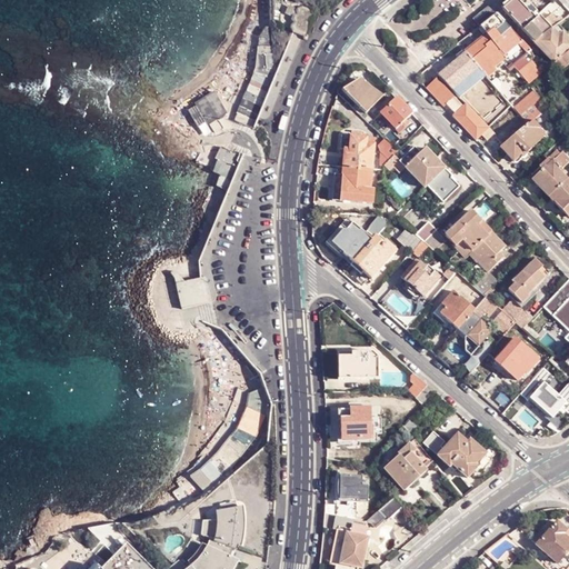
[(515,0),(502,9),(535,42),(551,29),(539,16),(535,19),(526,10),(516,0),(515,0)]
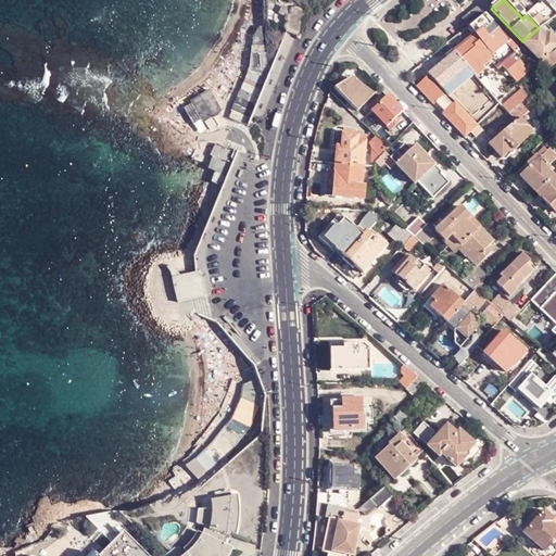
[(522,19),(527,15),(518,7),(514,10),(522,19)]
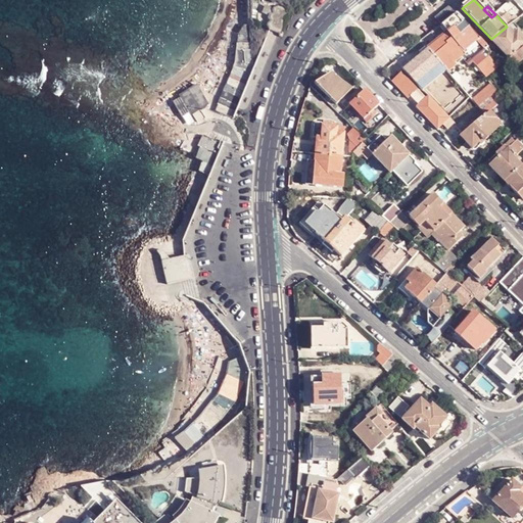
[(282,38),(291,11),(279,7),(278,7),(276,7),(274,8),(272,9),(272,13),(273,14),(270,15),(269,18),(269,21),(270,22),(268,24),(267,27),(269,31),(278,34),(280,38),(282,38)]
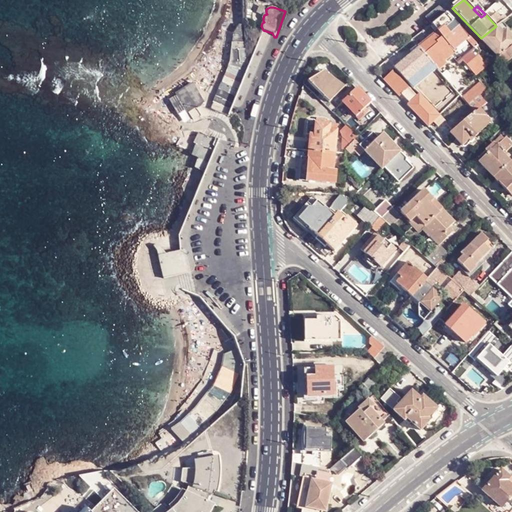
[(432,24),(447,13),(442,7),(435,13),(428,18),(432,24)]
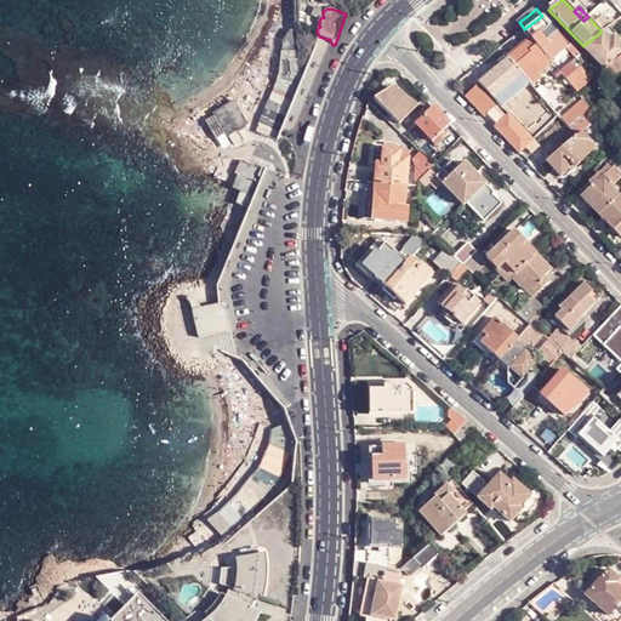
[(551,61),(569,45),(542,16),(524,29),(531,38),(546,56),(551,61)]
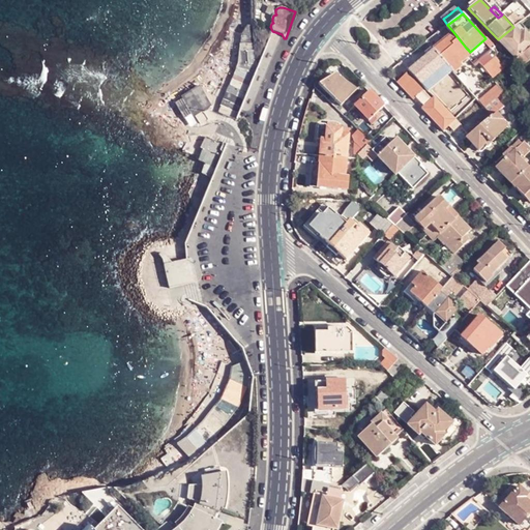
[(524,31),(517,25),(513,27),(521,33),(524,31)]
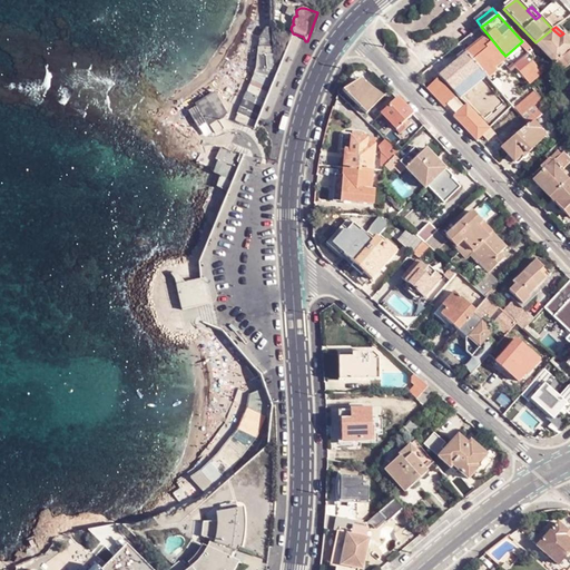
[(258,48),(272,47),(271,28),(265,29),(258,40),(258,48)]
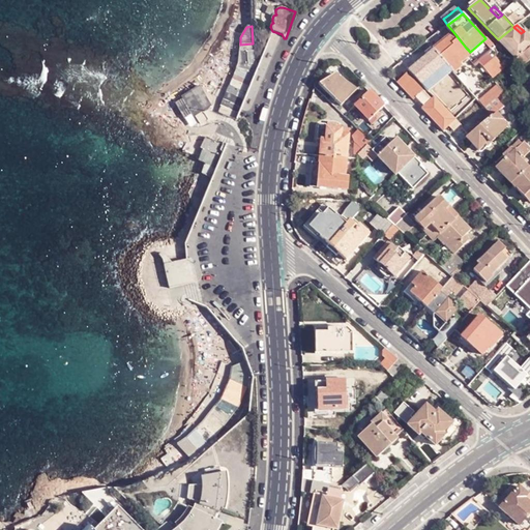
[(498,39),(516,59),(519,62),(524,67),(529,61),(529,38),(524,31),(521,33),(513,27),(498,39)]
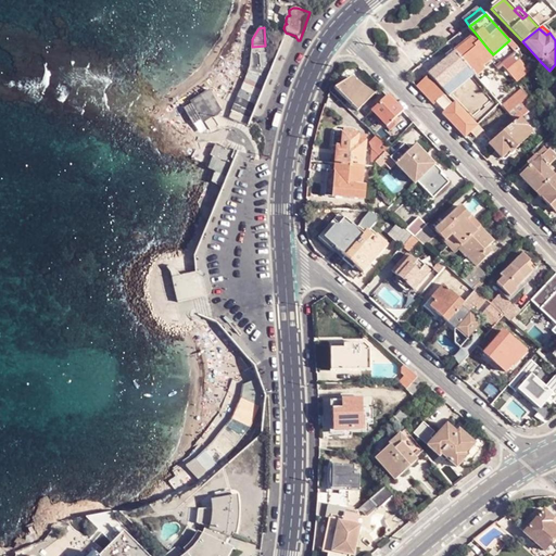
[(454,52),(468,67),(489,50),(476,34),(465,43),(454,52)]
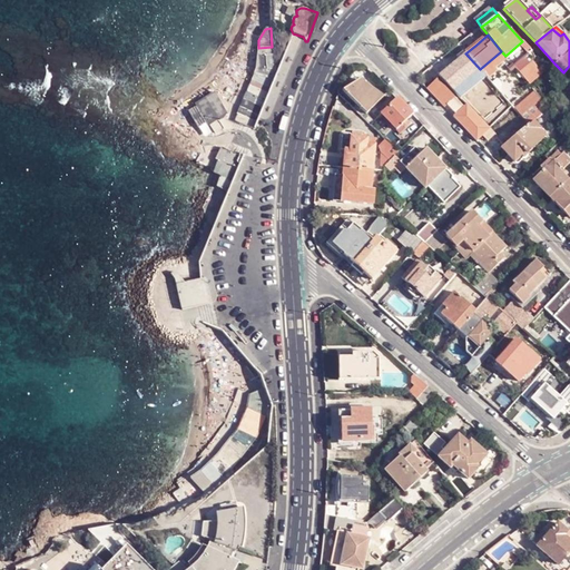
[(507,58),(516,68),(527,57),(531,51),(522,41),(505,56),(507,58)]
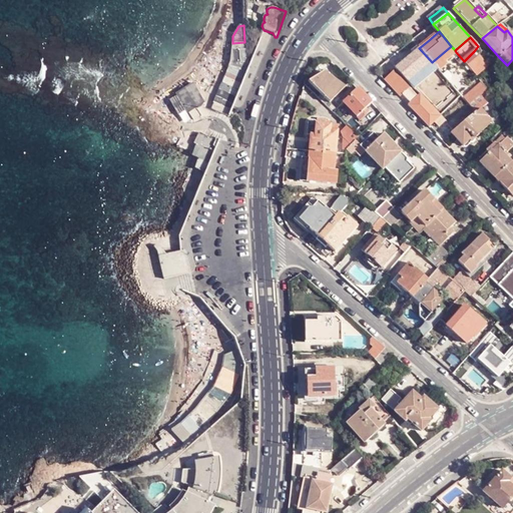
[(231,51),(245,49),(244,42),(232,43),(231,51)]
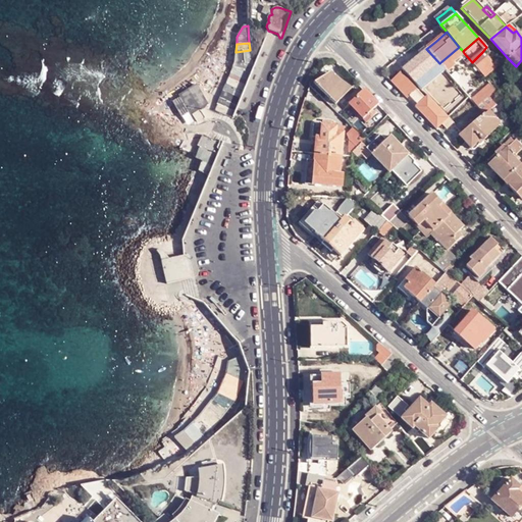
[(461,56),(464,53),(463,51),(459,47),(439,63),(445,69),(461,56)]
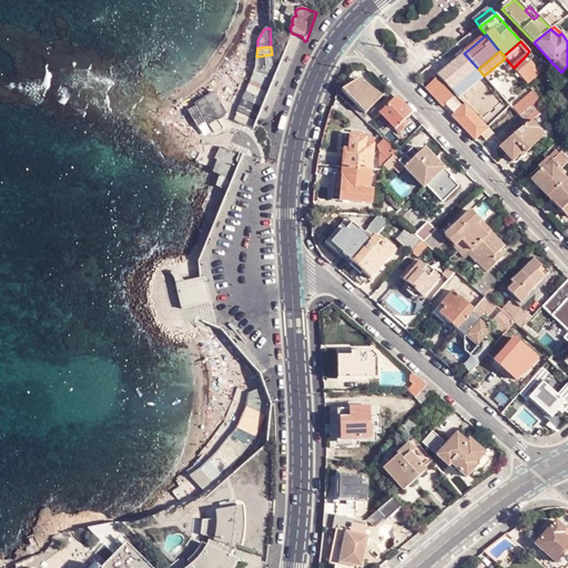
[(452,64),(437,74),(459,98),(485,77),(484,75),(478,69),(464,53),(452,64)]
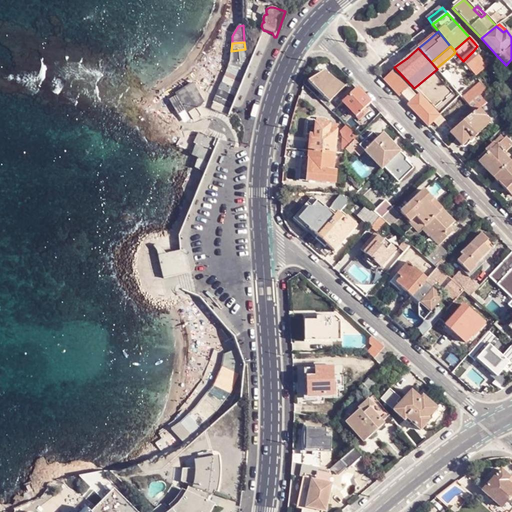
[(228,68),(246,75),(247,72),(246,62),(245,49),(231,51),(230,62),(228,68)]
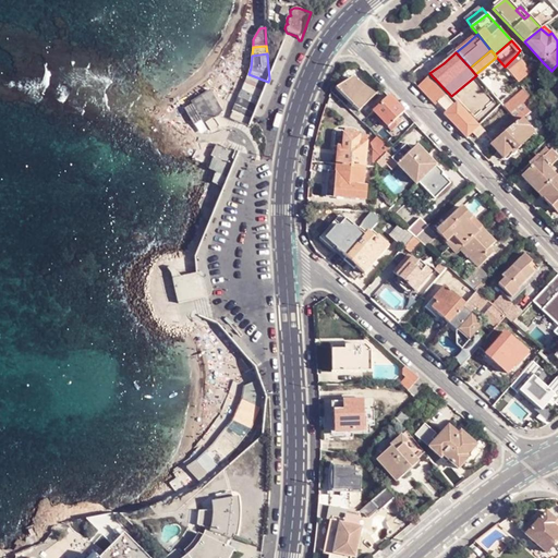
[(505,67),(519,83),(531,72),(516,56),(505,67)]
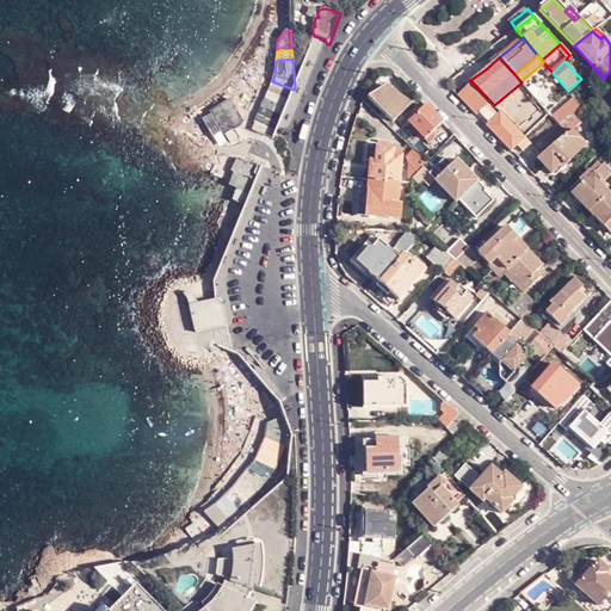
[(543,62),(539,66),(549,78),(553,73),(543,62)]
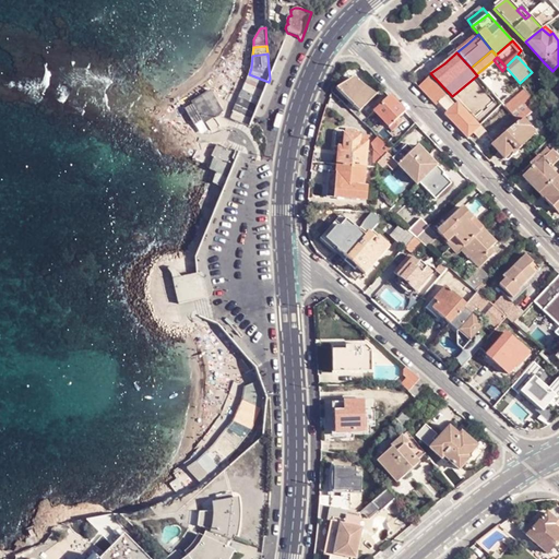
[(246,80),(266,88),(269,82),(249,74),(246,80)]
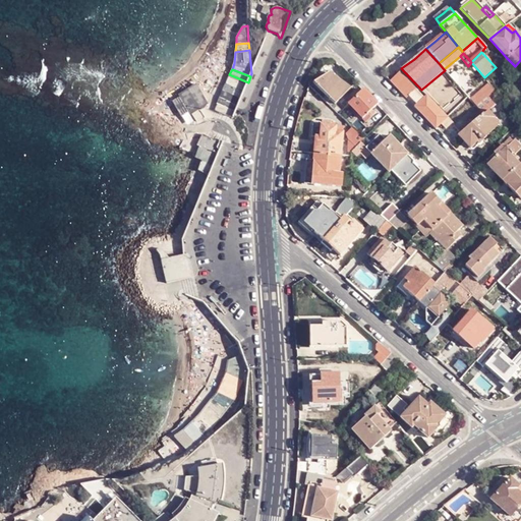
[(329,72),(312,82),(327,97),(324,100),(339,115),(344,110),(349,105),(351,102),(344,96),(351,89),(339,80),(329,72)]
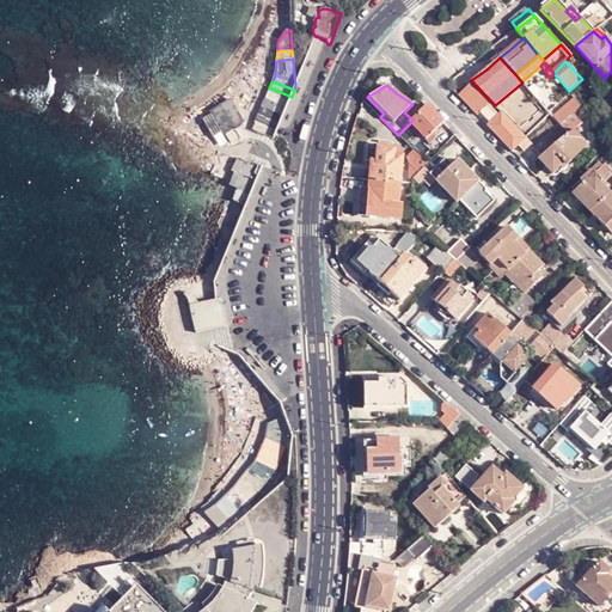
[(499,115),(470,85),(459,95),(478,115),(481,112),(490,123),(488,126),(513,152),(526,139),(501,112),(499,115)]
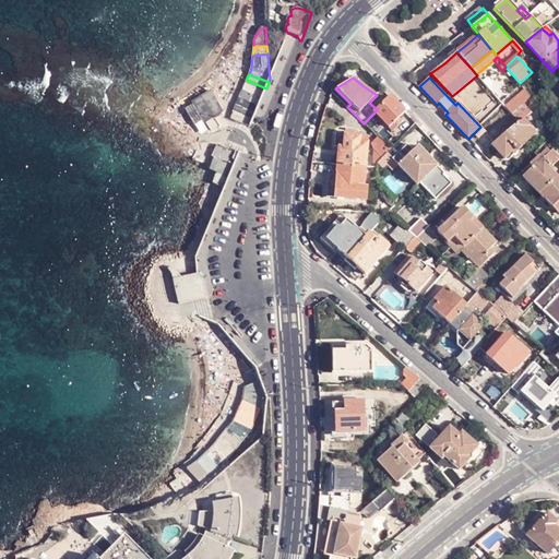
[(244,86),(264,94),(266,88),(246,80),(244,86)]
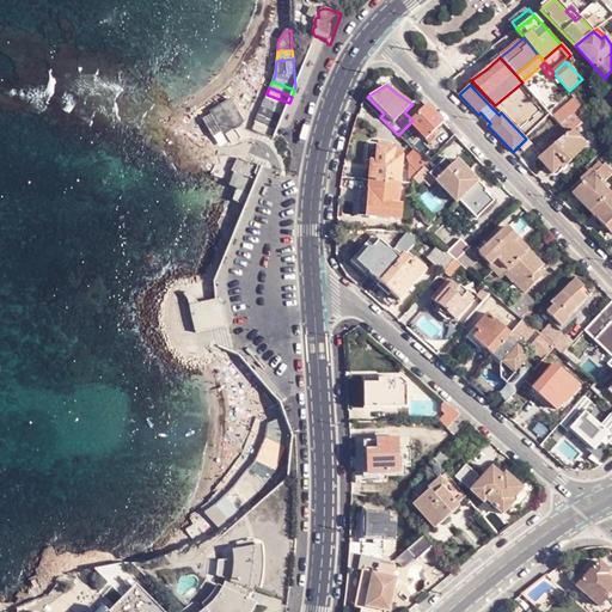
[(264,101),(286,109),(289,103),(267,95),(264,101)]
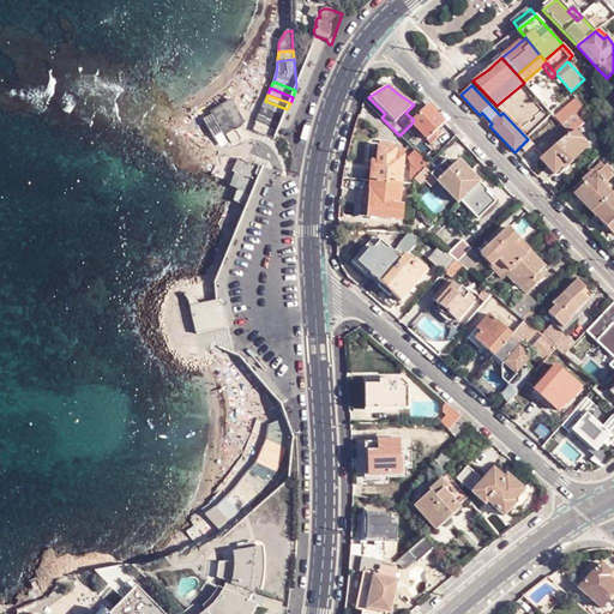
[(262,109),(284,118),(287,109),(265,101),(262,109)]
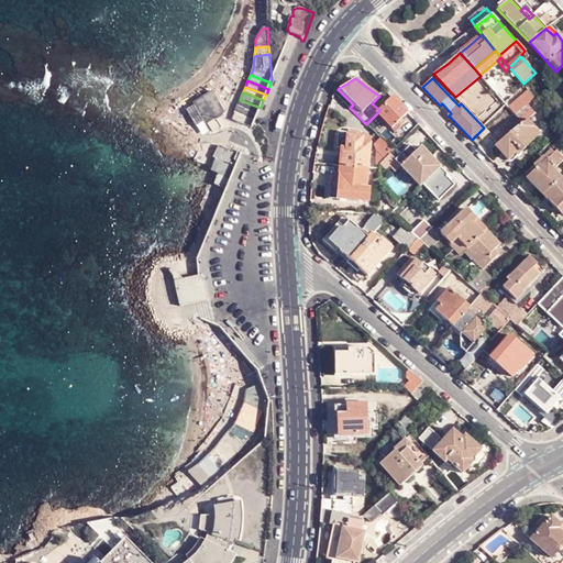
[(201,99),(214,120),(223,114),(210,94),(201,99)]
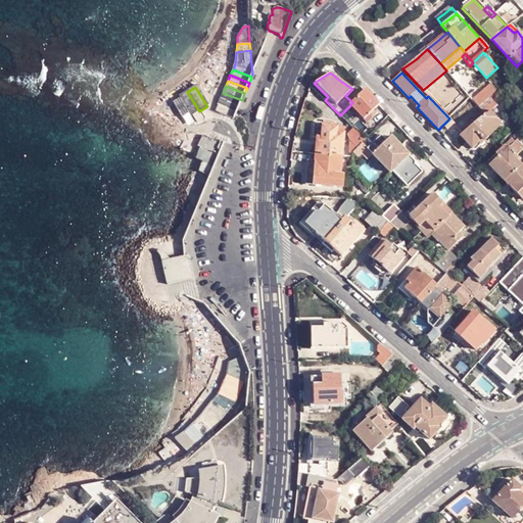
[(490,111),(497,105),(490,97),(496,91),(494,89),(477,104),(481,110),(485,114),(486,115),(490,111)]
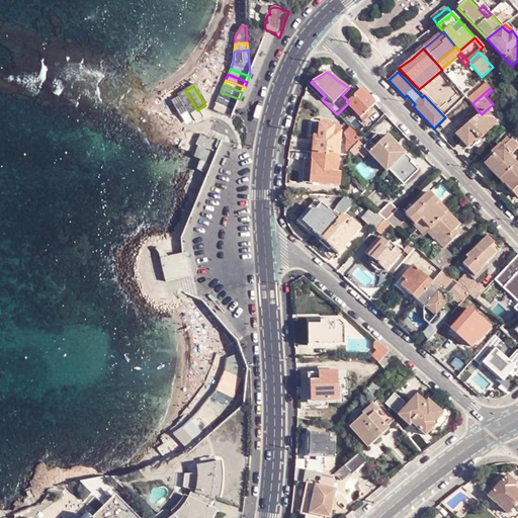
[(361,90),(349,101),(347,104),(364,121),(373,113),(369,109),(375,104),(361,90)]
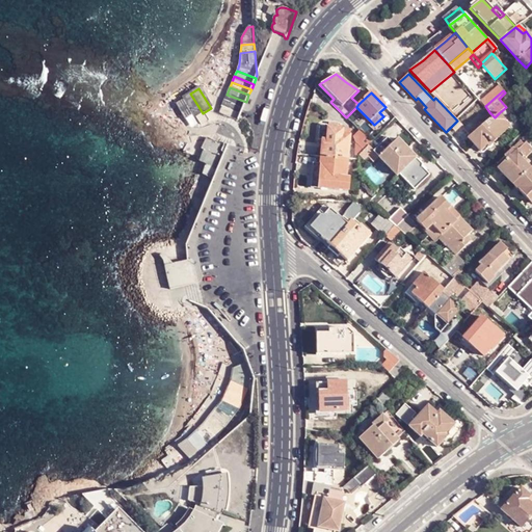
[(180,100),(181,101),(182,102),(191,116),(193,120),(203,113),(190,94),(180,100)]
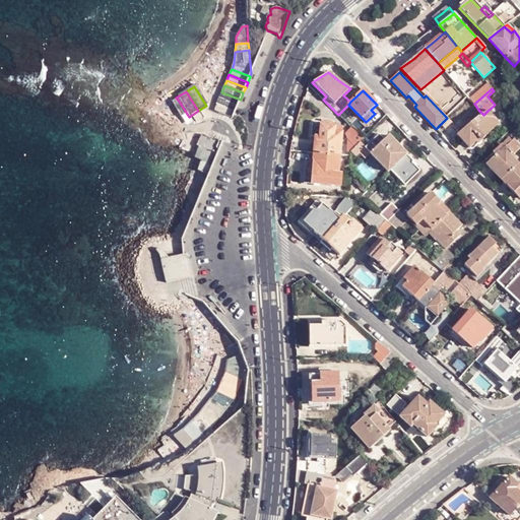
[(218,99),(238,107),(241,100),(221,92),(218,99)]
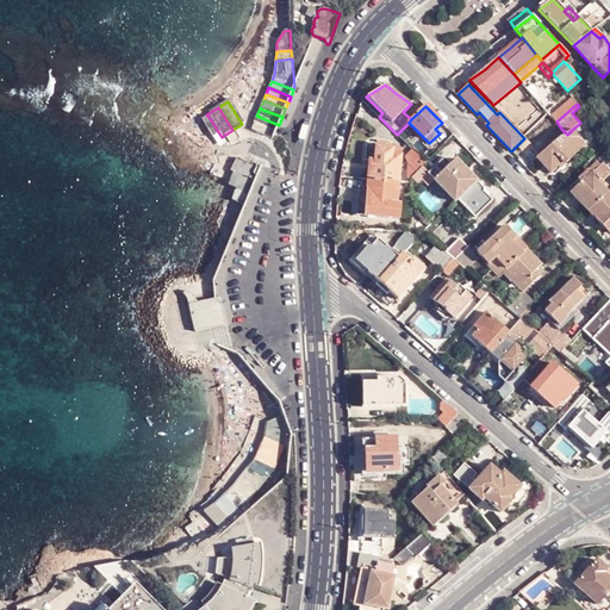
[(254,124),(275,134),(279,125),(256,116),(254,124)]
